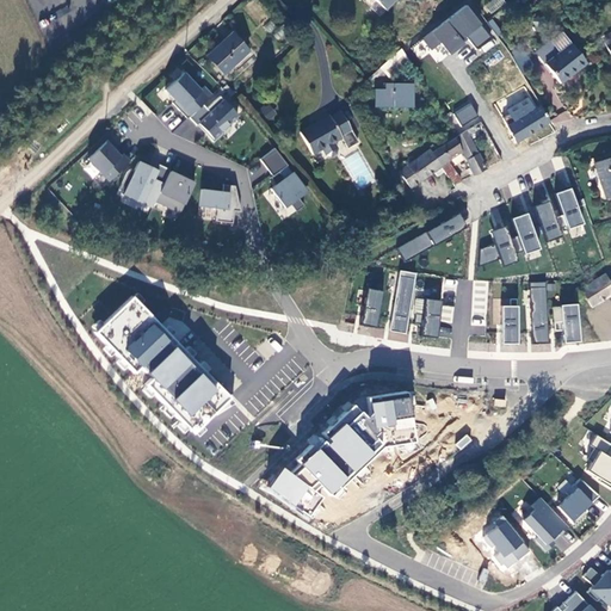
[(375,0),(386,11),(395,0),(375,0)]
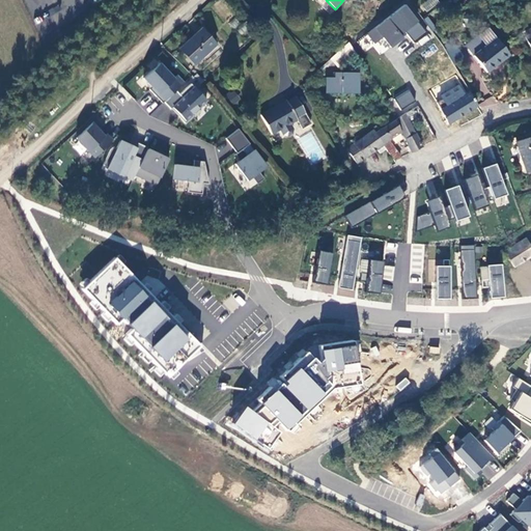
[(440,3),(437,0),(427,0),(421,5),(427,12),(440,3)]
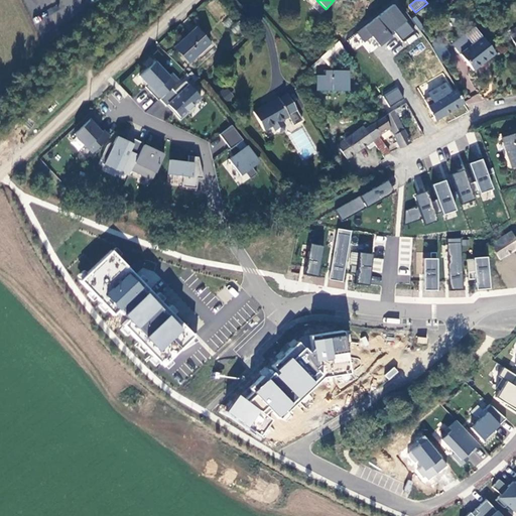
[(411,33),(415,30),(395,3),(347,39),(355,50),(363,44),(370,54),(397,34),(406,46),(415,39),(411,33)]
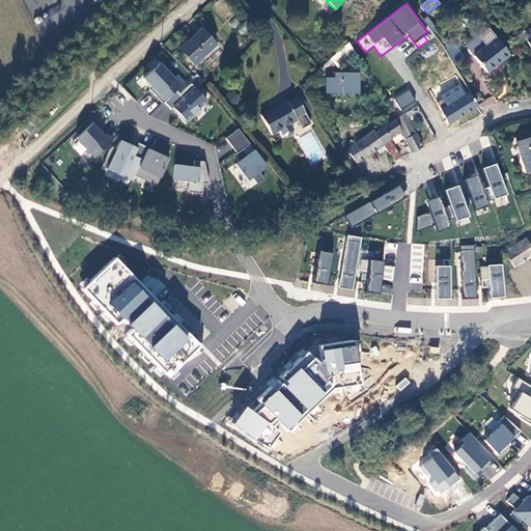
[(251,37),(259,30),(254,24),(246,32),(251,37)]
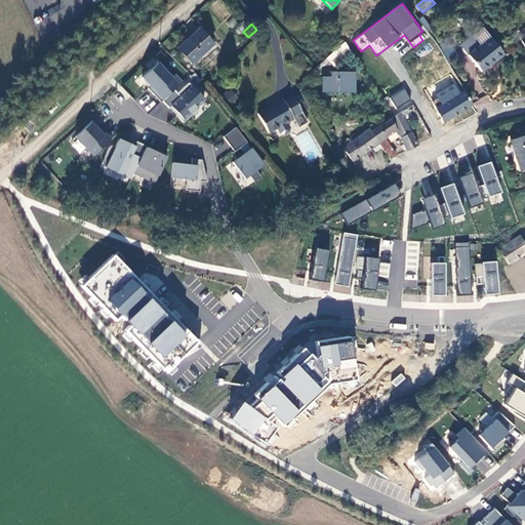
[(481,45),(490,38),(482,28),(472,36),(481,45)]
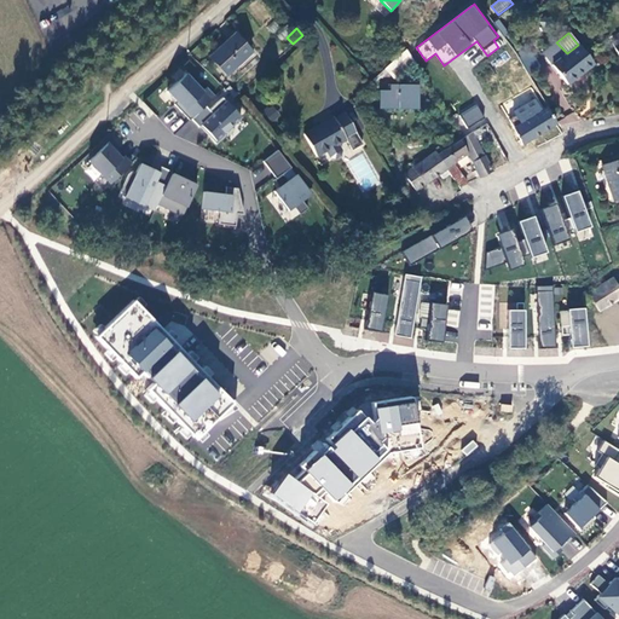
[(226,75),(252,52),(236,34),(209,56),(226,75)]
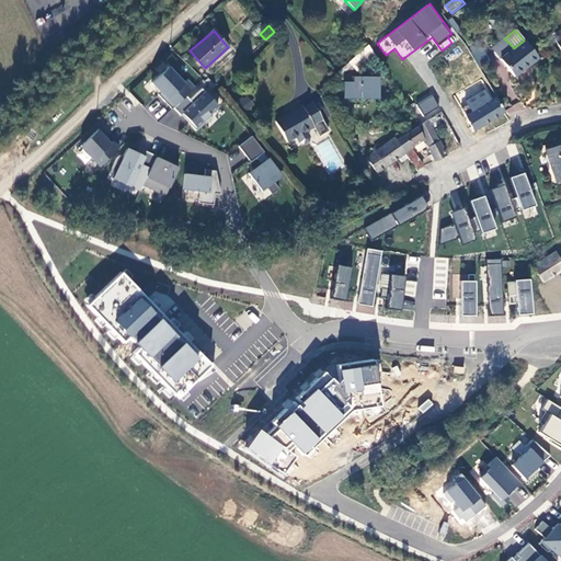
[(515,77),(538,58),(524,41),(514,48),(504,38),(492,48),(515,77)]
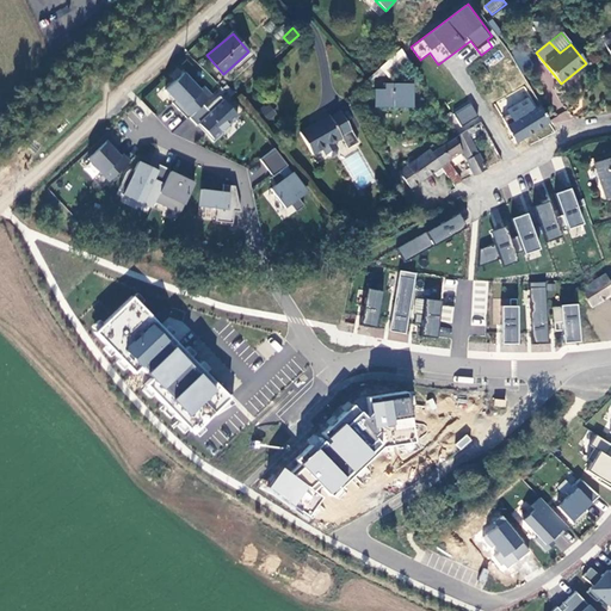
[(172,103),(187,118),(189,117),(203,104),(213,94),(204,86),(201,90),(184,73),(166,90),(176,100),(172,103)]
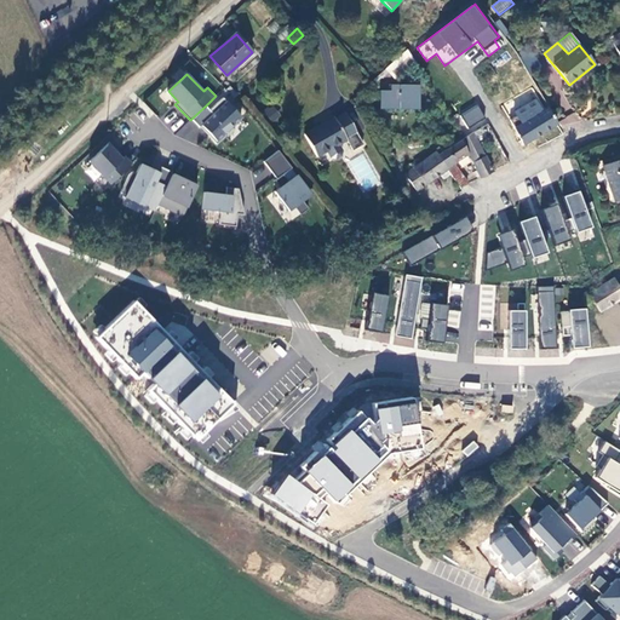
[(526,109),(527,110),(530,116),(546,108),(533,89),(534,87),(526,75),(518,80),(527,95),(523,97),(529,107),(526,109)]
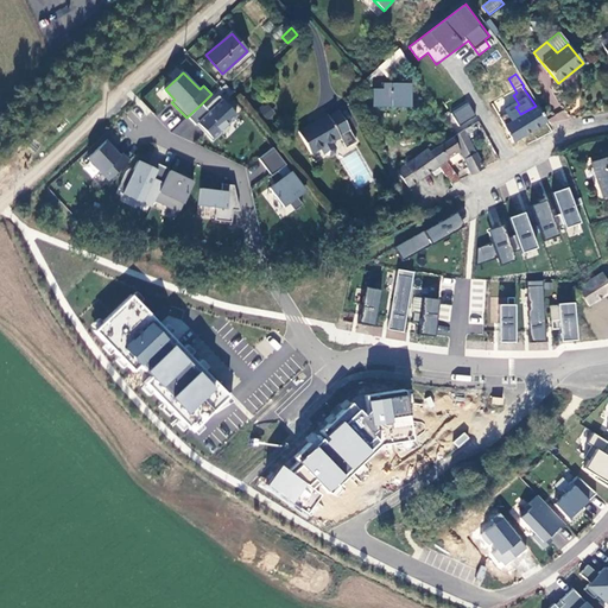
[(382,88),(373,88),(373,107),(412,107),(412,83),(382,82),(382,88)]
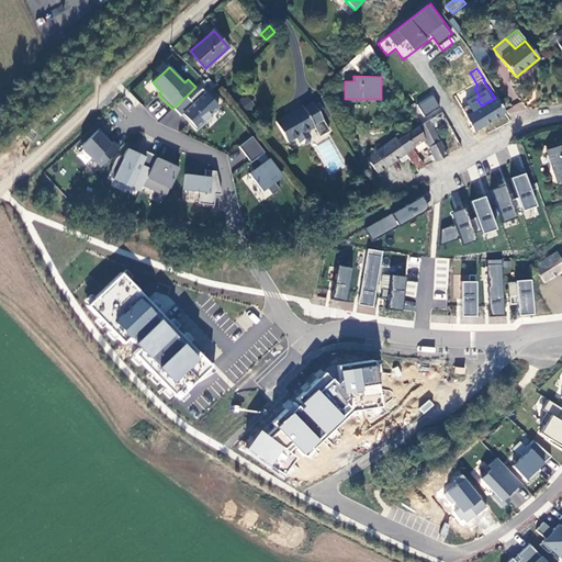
[(471,91),(461,76),(454,80),(464,96),(471,91)]
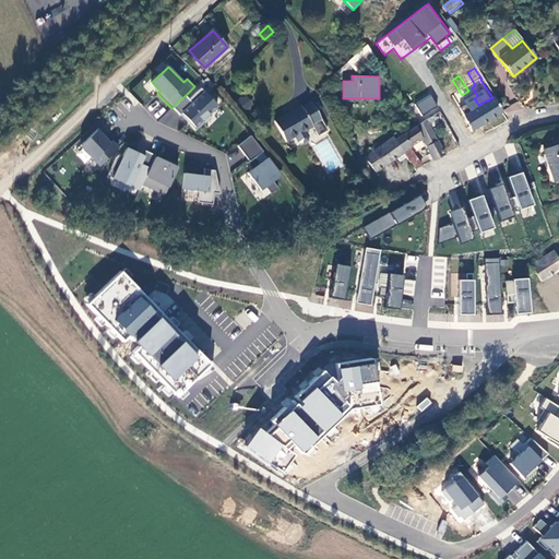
[(186,95),(173,107),(180,115),(182,114),(190,121),(188,122),(195,130),(204,122),(202,121),(218,106),(201,87),(189,99),(186,95)]
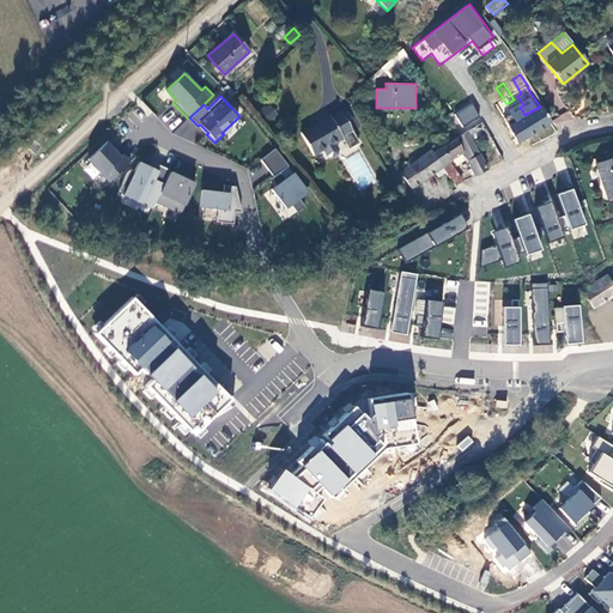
[(461,127),(479,119),(473,103),(455,111),(461,127)]
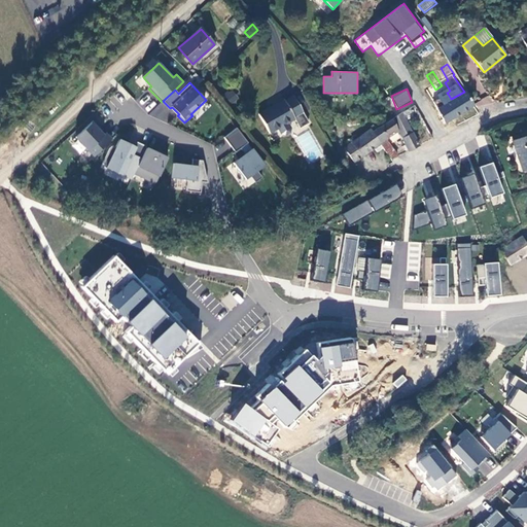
[(231,91),(225,96),(232,103),(237,98),(231,91)]
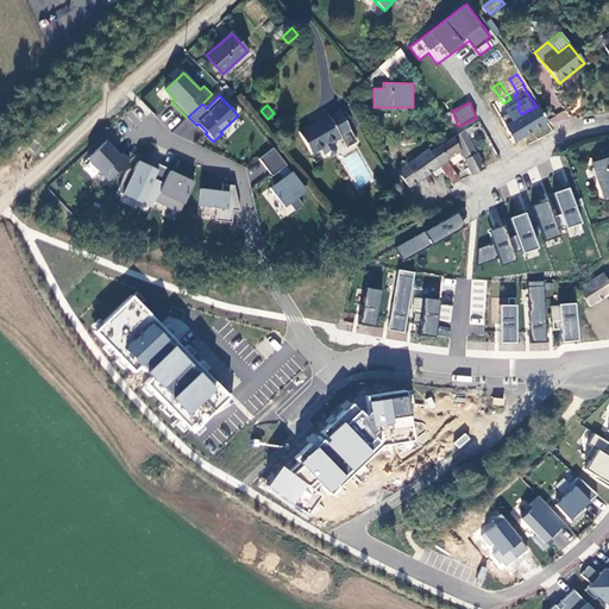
[(539,127),(548,121),(538,105),(537,106),(521,114),(514,119),(514,120),(506,126),(515,142),(539,127)]
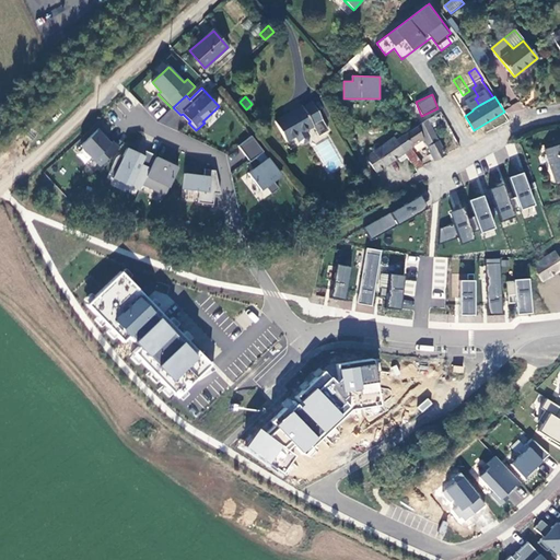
[(468,103),(473,109),(479,105),(476,100),(468,103)]
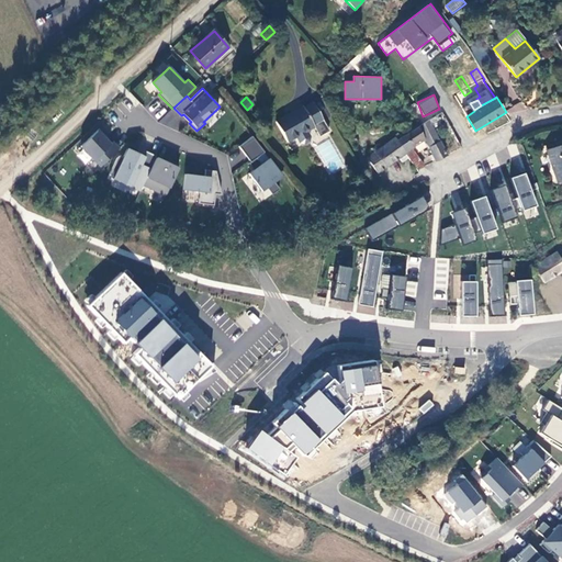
[(315,126),(321,136),(329,131),(314,102),(304,108),(303,107),(277,122),(288,142),(315,126)]
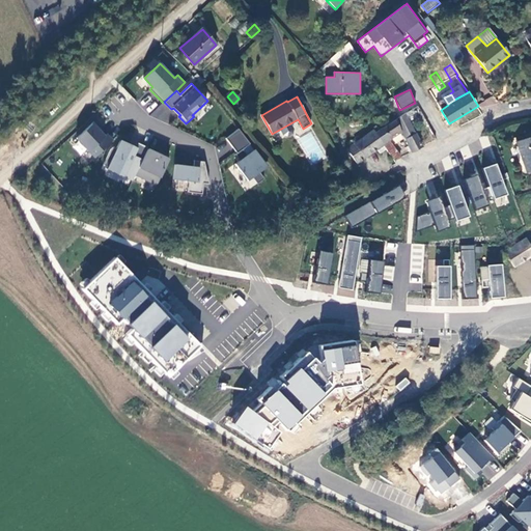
[(483,111),(496,103),(492,96),(479,105),(483,111)]
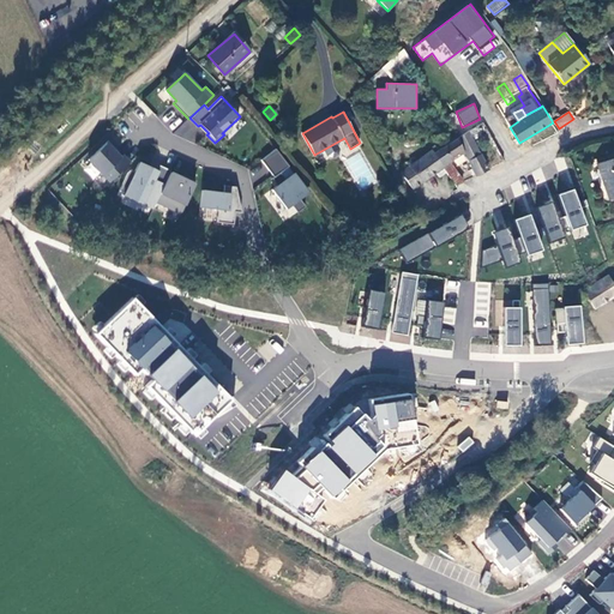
[(546,132),(555,127),(554,125),(553,122),(543,128),(546,132)]
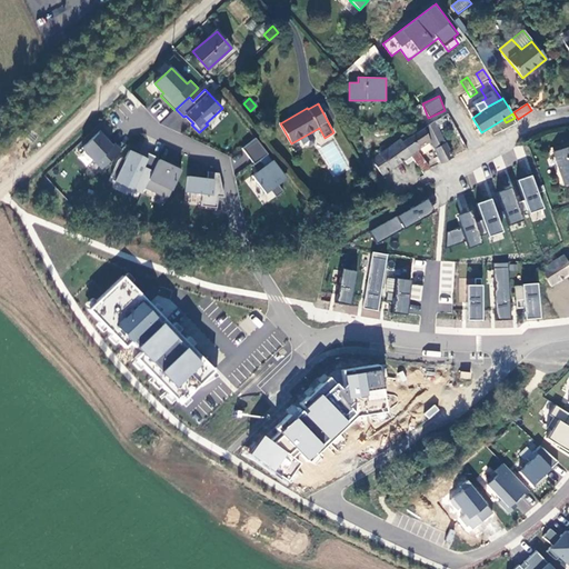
[(441,135),(435,122),(431,125),(438,137),(441,135)]
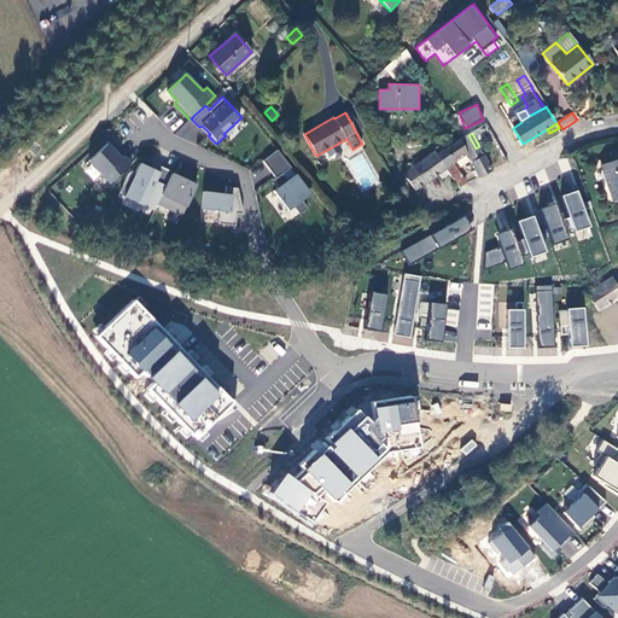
[(467,155),(471,162),(483,156),(479,146),(476,149),(468,135),(465,136),(444,149),(454,163),(467,155)]
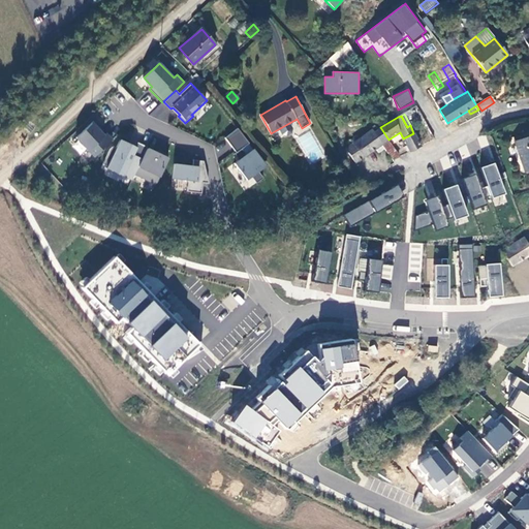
[(338,127),(333,118),(327,121),(331,130),(338,127)]
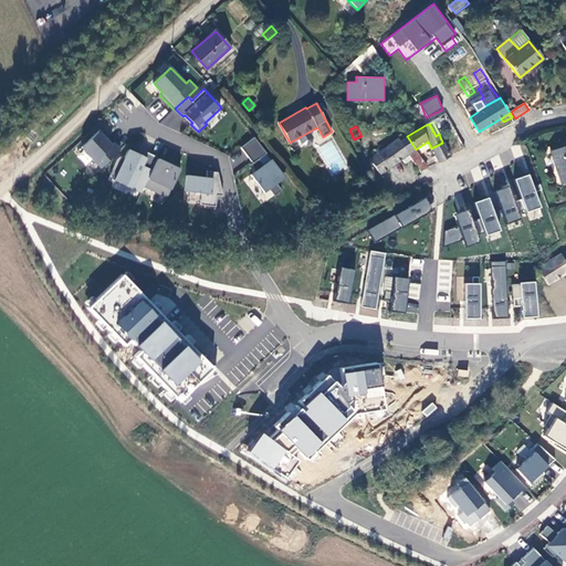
[(98,128),(80,146),(101,167),(121,148),(114,142),(112,143),(98,128)]
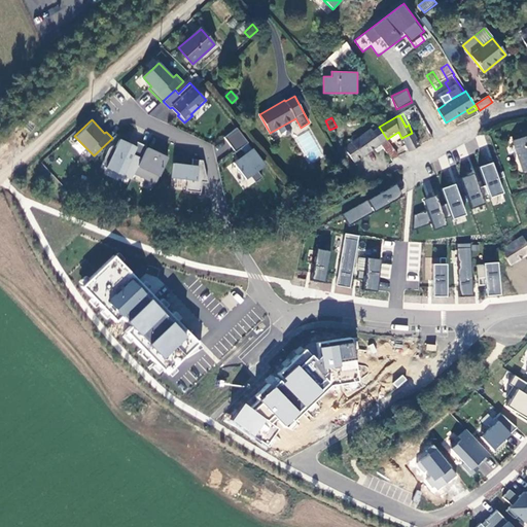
[(442,128),(443,129),(444,133),(451,129),(448,124),(442,128)]
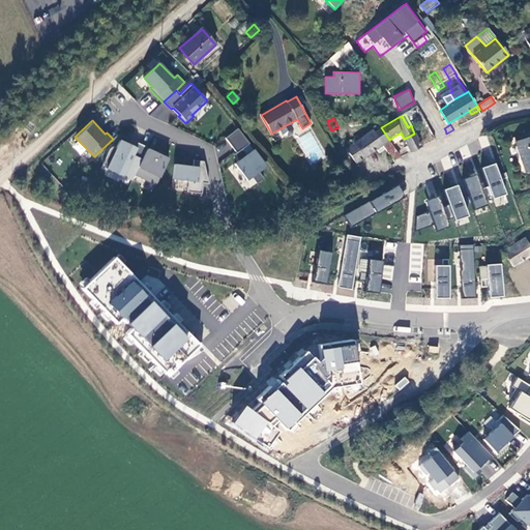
[(383,144),(389,140),(381,127),(374,131),(383,144)]
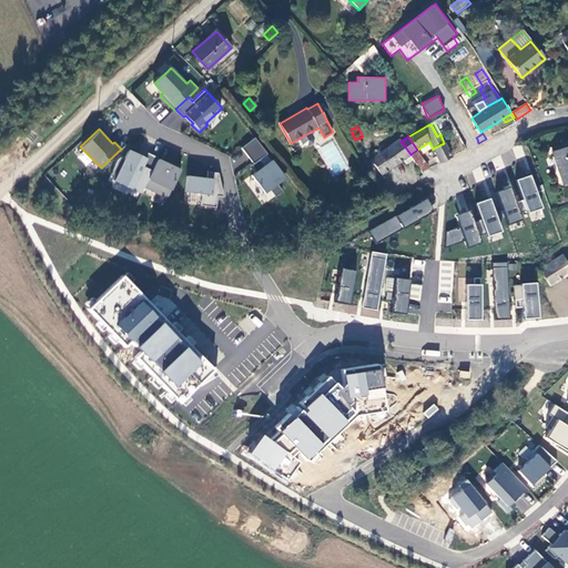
[(267,154),(255,138),(242,148),(253,163),(252,165),(256,172),(252,175),(264,193),(270,189),(275,196),(283,191),(277,183),(285,178),(272,160),(264,166),(260,160),(267,154)]
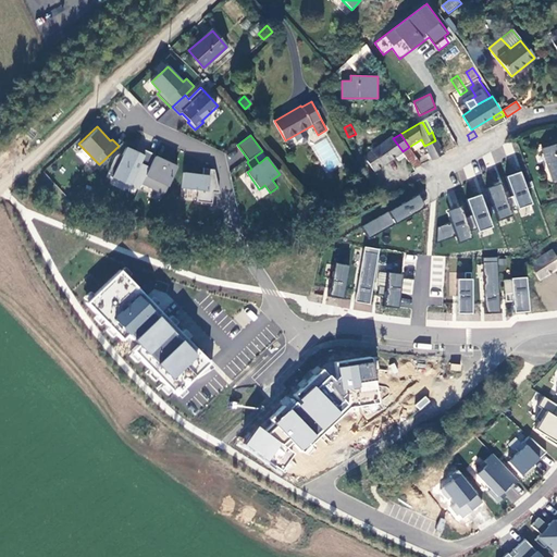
[(396,157),(403,151),(393,138),(392,136),(364,156),(374,171),(396,157)]
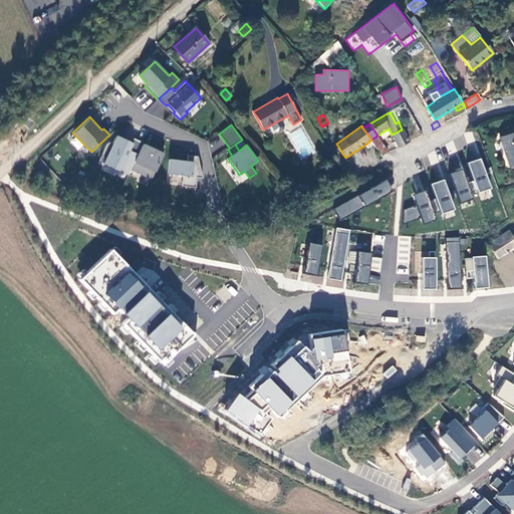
[(396,142),(398,148),(409,142),(402,130),(392,135),(396,142)]
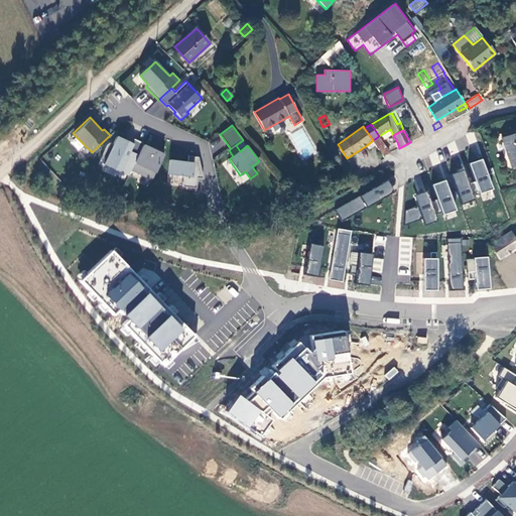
[(515,165),(515,133),(502,138),(512,167),(515,165)]
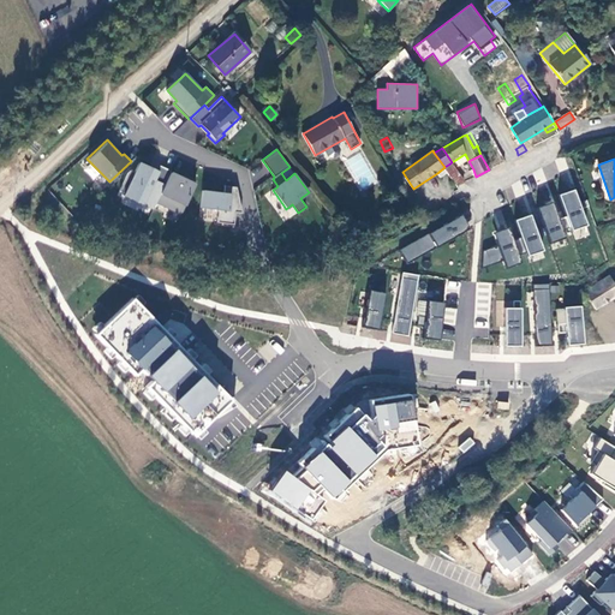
[(154,209),(156,202),(171,173),(172,171),(157,163),(153,174),(148,172),(150,167),(139,162),(136,172),(132,169),(129,173),(120,191),(126,193),(144,202),(143,204),(154,209)]
